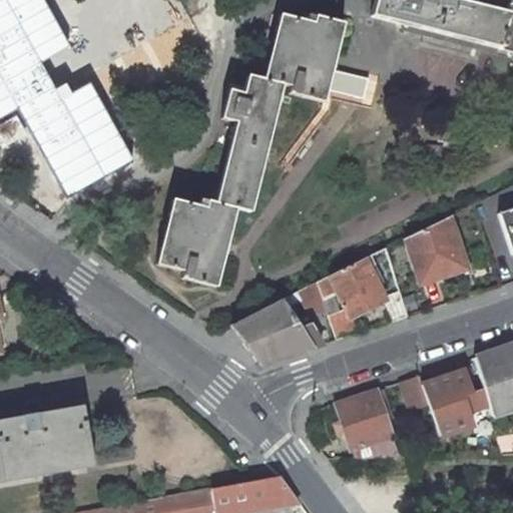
[(512,0),(374,0),(370,17),(512,53),(512,0)]
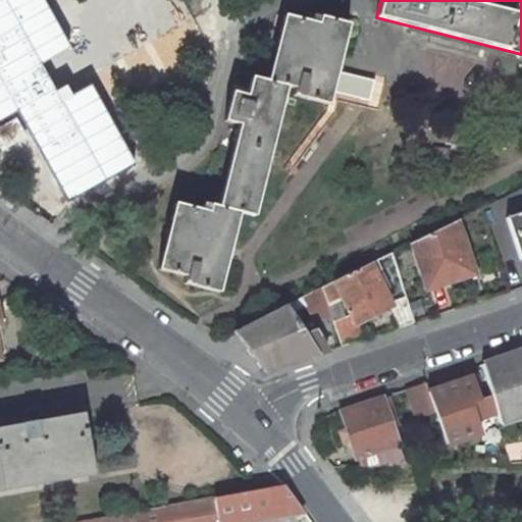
[(174,204),(158,270),(186,276),(184,284),(218,293),(239,213),(254,216),(286,87),(295,89),(293,96),(328,105),(349,25),(309,15),(307,22),(284,16),(267,83),(252,79),(247,97),(231,94),(224,122),(240,125),(219,208),(203,204),(201,211),(174,204)]
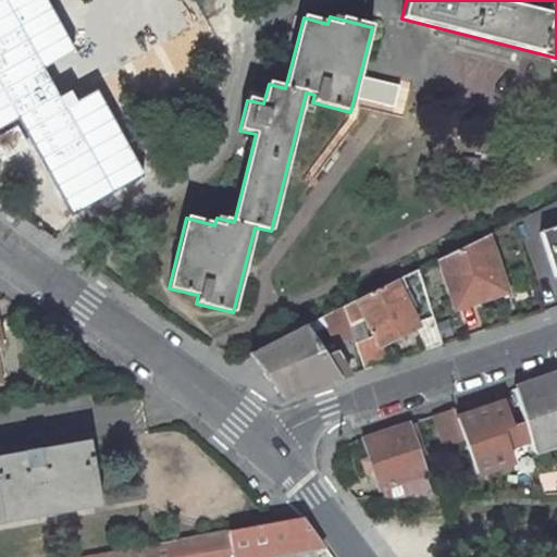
[(0,114),(0,133),(17,124),(0,114)]
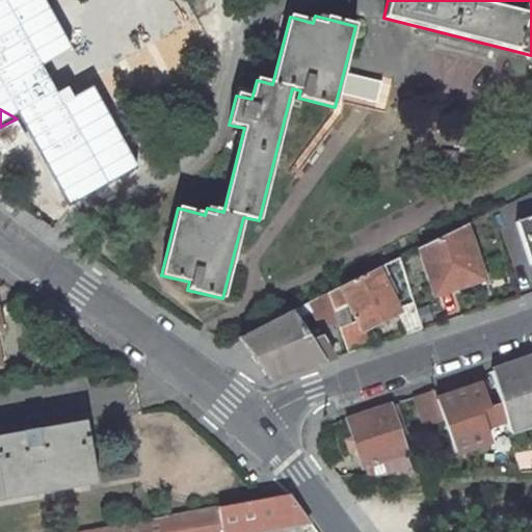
[(0,154),(25,140),(16,123),(0,130),(0,154)]
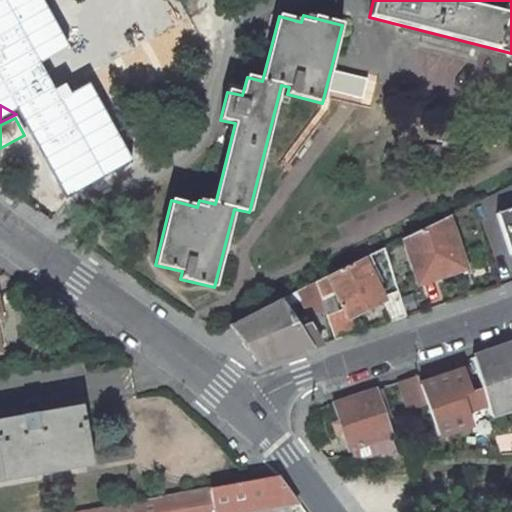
[(511,208),(496,214),(510,255),(511,254),(511,208)]
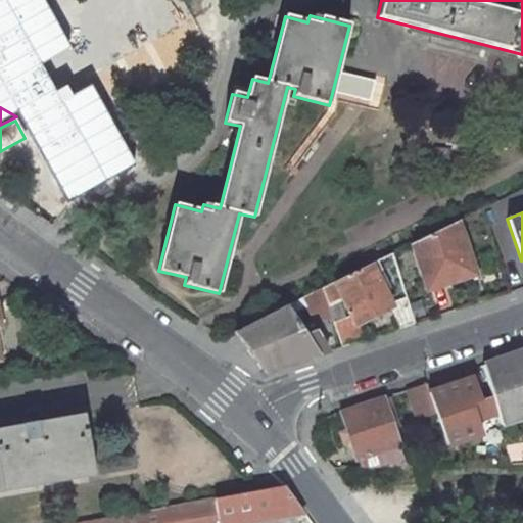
[(457,222),(413,243),(426,287),(471,273),(464,253),(467,253),(457,222)]
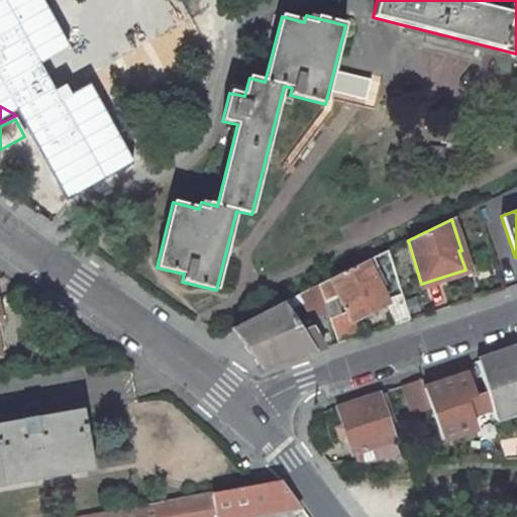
[(371,268),(375,266),(378,268),(378,267),(388,271),(389,274),(395,272),(388,250),(317,285),(328,315),(338,343),(359,336),(351,322),(387,305),(396,325),(410,320),(402,295),(387,301),(371,268)]
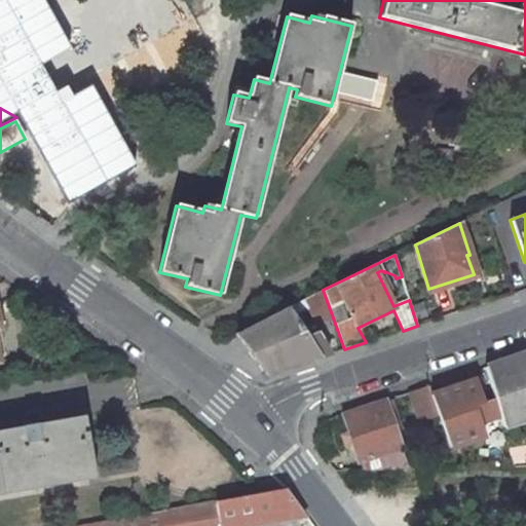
[(323,290),(236,335),(268,375),(330,354),(316,333),(306,337),(293,316),(309,308),(317,323),(334,321),(323,290)]
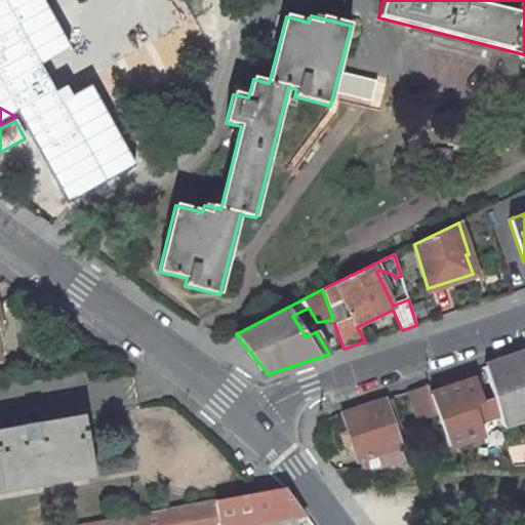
[(524,353),(484,366),(500,422),(519,416),(518,413),(524,411),(524,353)]
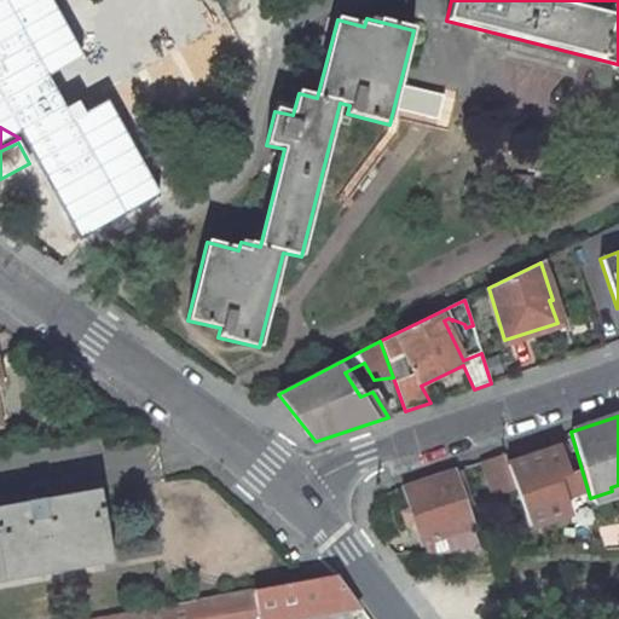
[(559,447),(508,463),(516,487),(530,527),(568,514),(556,479),(567,475),(559,447)]
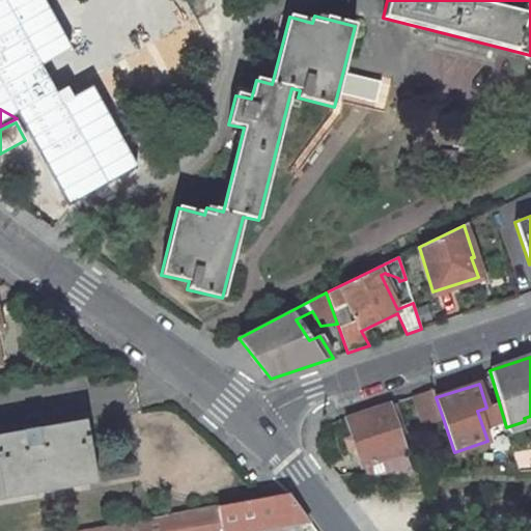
[(432,389),(415,395),(424,424),(443,418),(436,397),(432,389)]
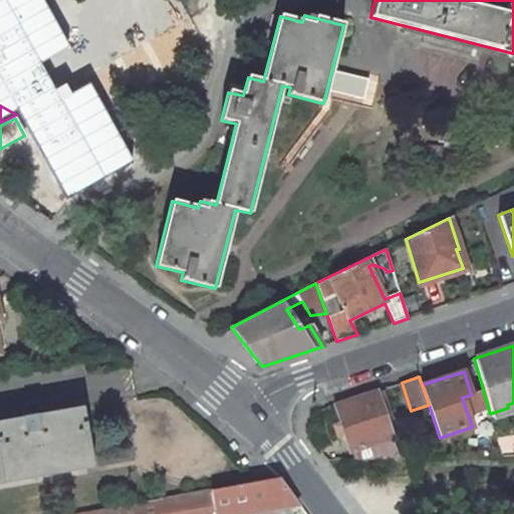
[(376,392),(335,405),(341,422),(345,435),(345,436),(351,454),(352,454),(354,460),(396,460),(398,456),(376,392)]
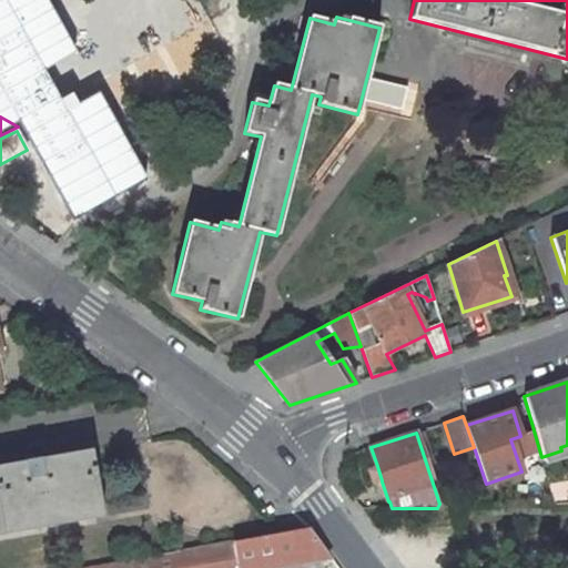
[(561,450),(541,457),(543,462),(567,453),(567,445),(560,447),(561,450)]
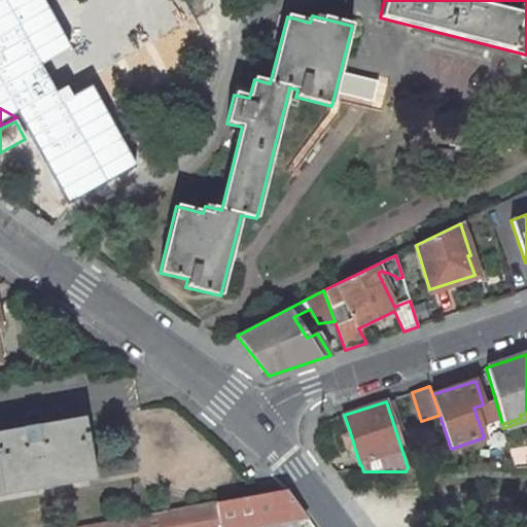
[(0,489),(94,473),(84,417),(0,431),(0,489)]
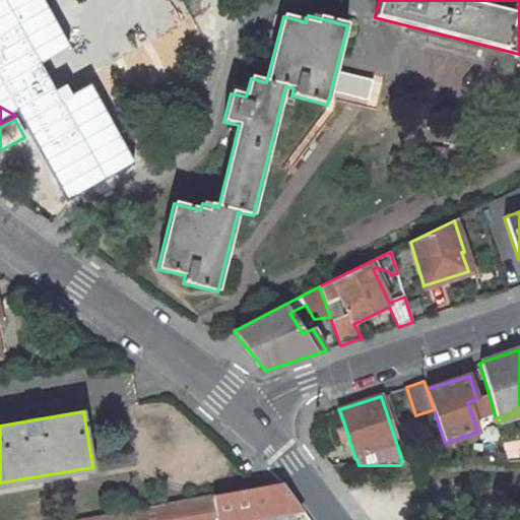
[(345,427),(337,430),(341,444),(349,440),(345,427)]
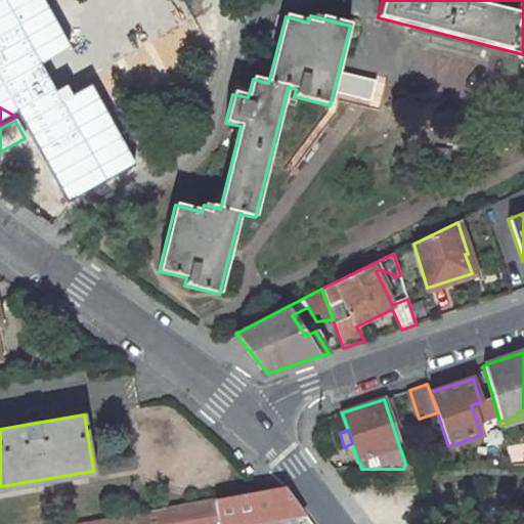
[(483,440),(481,435),(448,446),(451,452),(483,440)]
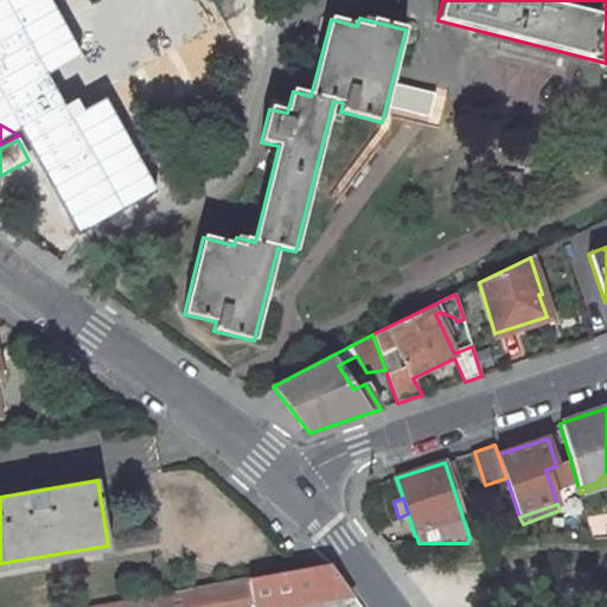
[(585,511),(569,516),(577,541),(593,541),(587,519),(585,511)]
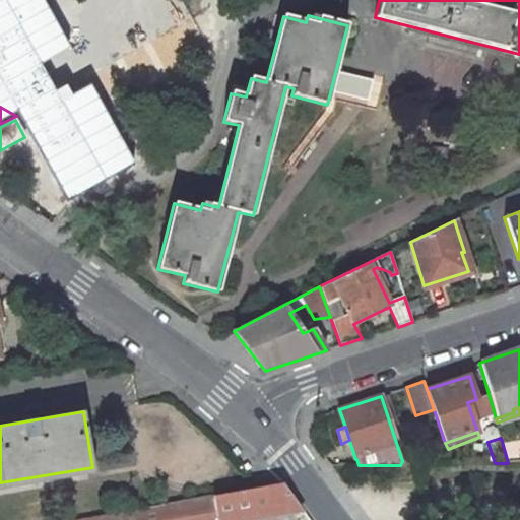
[(519,442),(503,445),(508,463),(519,462),(519,442)]
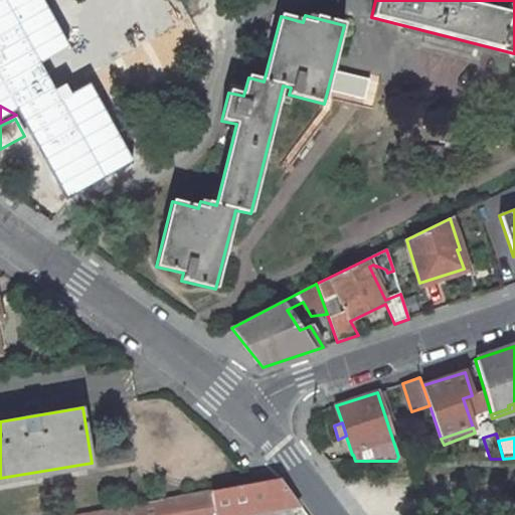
[(0,485),(93,470),(92,463),(0,478),(0,485)]
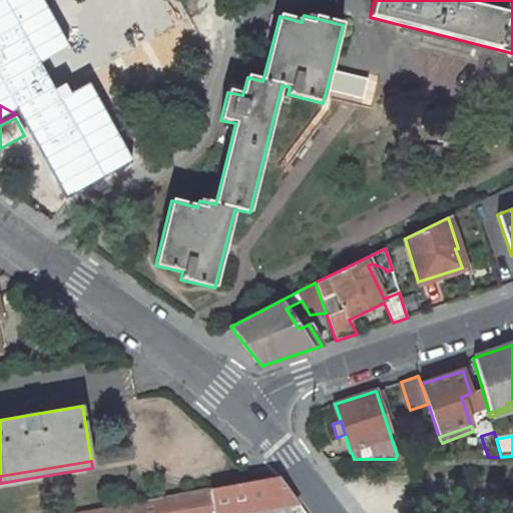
[(279,477),(255,480),(80,512),(241,512),(299,503),(279,477)]
